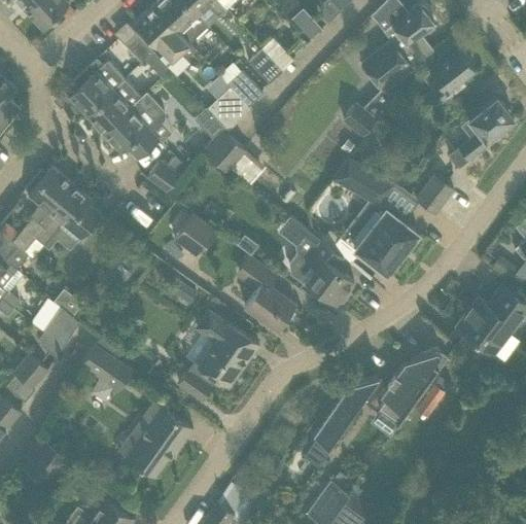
[(14,0),(25,10),(36,0),(14,0)]
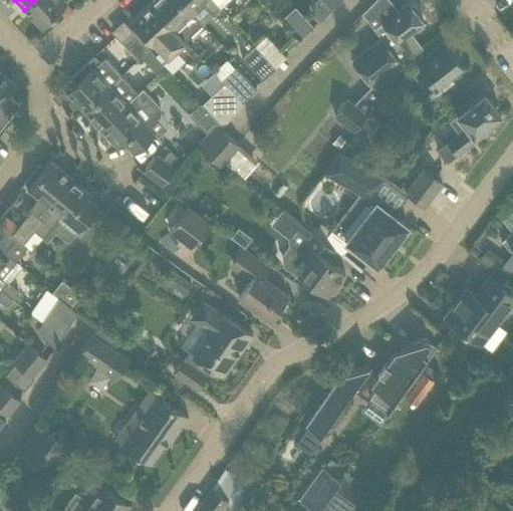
[(71,0),(35,0),(24,10),(41,29),(71,0)]
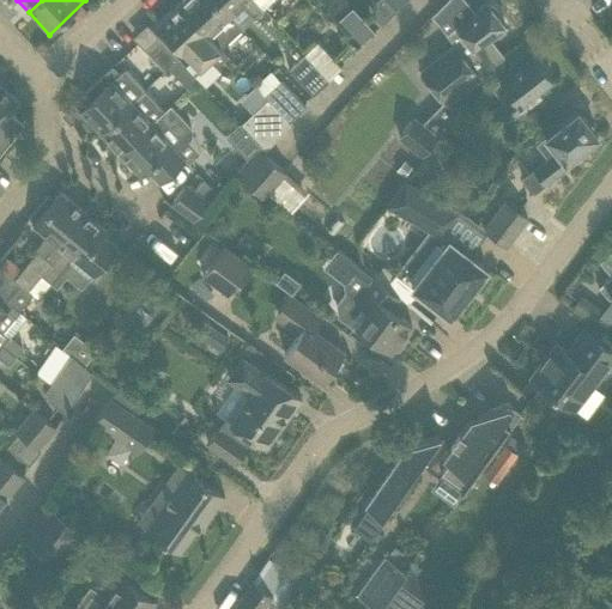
[(243,32),(230,19),(212,0),(187,0),(180,7),(220,52),(230,44),(243,32)]
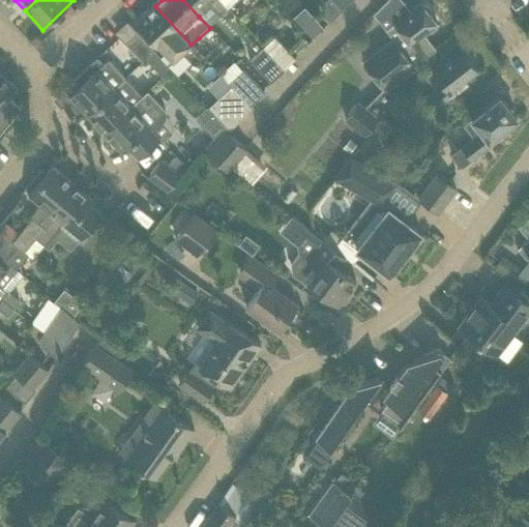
[(228,10),(217,0),(183,0),(199,17),(209,6),(221,18),(228,10)]
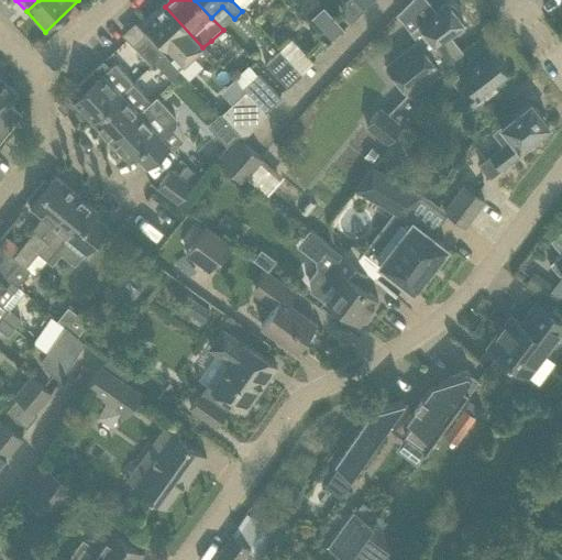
[(253,0),(231,0),(242,11),(253,0)]
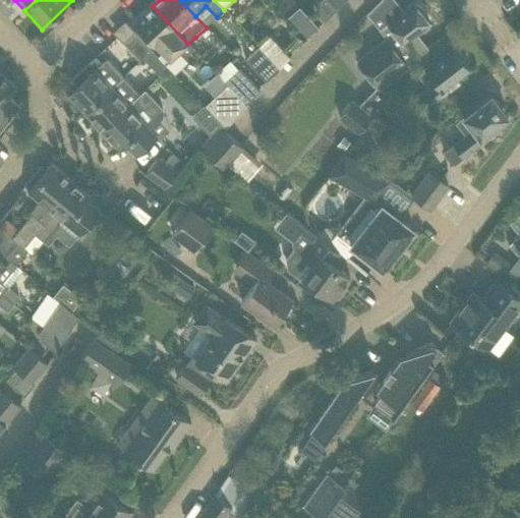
[(337,11),(337,10),(336,10),(326,0),(324,0),(321,3),(321,18),(325,23),(337,11)]
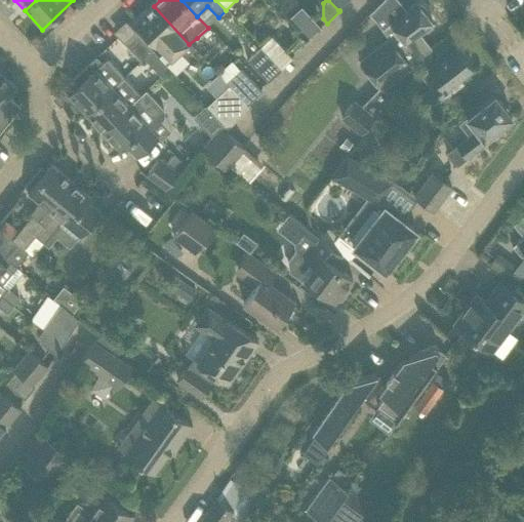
[(328,0),(338,10),(339,10),(350,0),(328,0)]
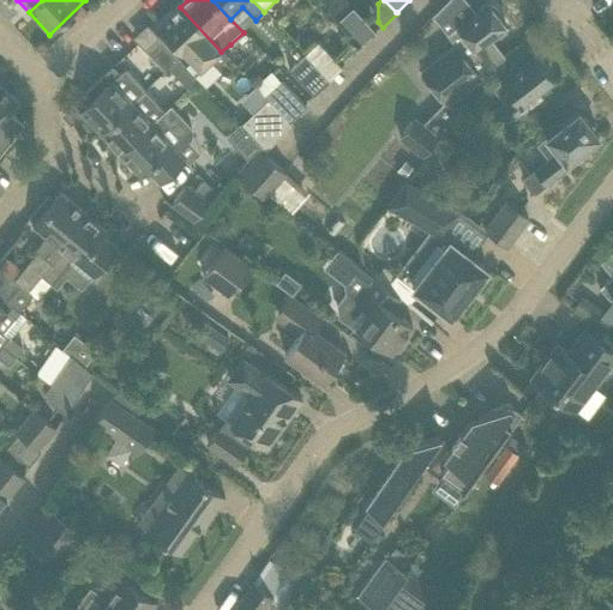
[(488,5),(456,30),(448,37),(456,48),(422,74),(445,104),(445,103),(449,108),(492,74),(488,71),(503,59),(492,44),(482,52),(481,49),(506,29),(488,5)]
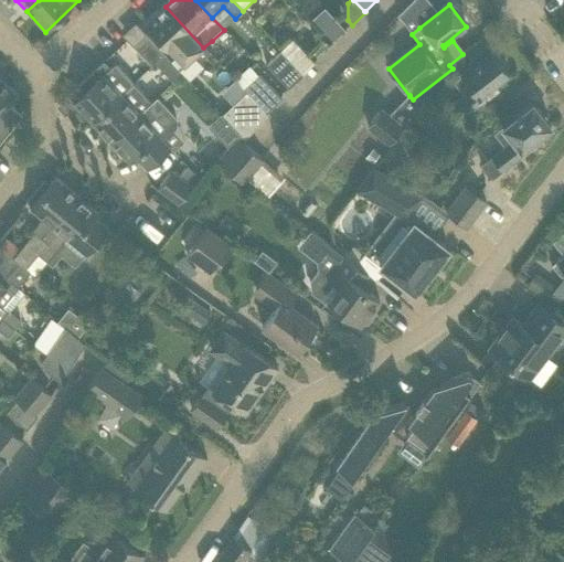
[(203,48),(166,7),(146,25),(181,63),(191,54),(200,64),(210,54),(203,48)]
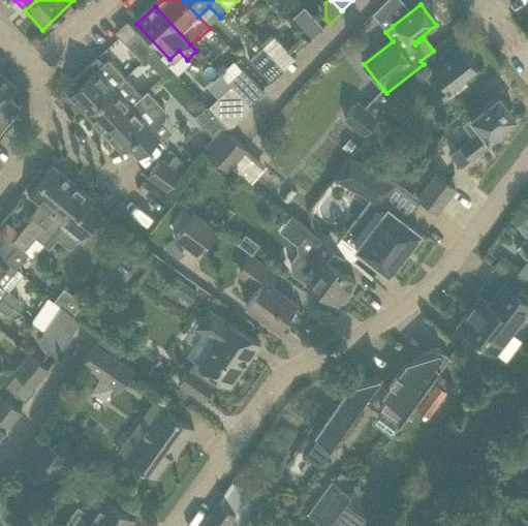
[(307,7),(293,18),(311,40),(323,30),(307,7)]
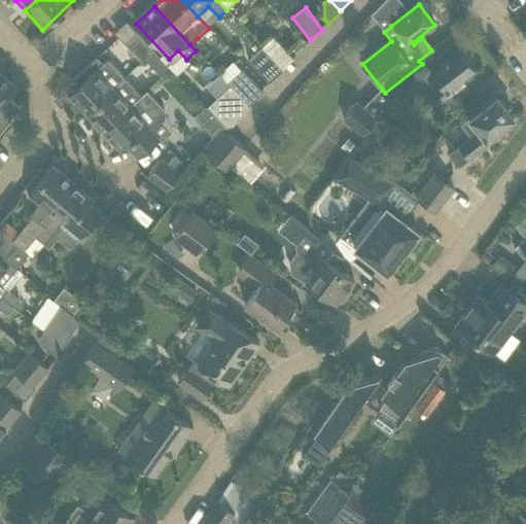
[(125,45),(138,61),(142,64),(145,61),(153,53),(150,48),(137,34),(125,45)]
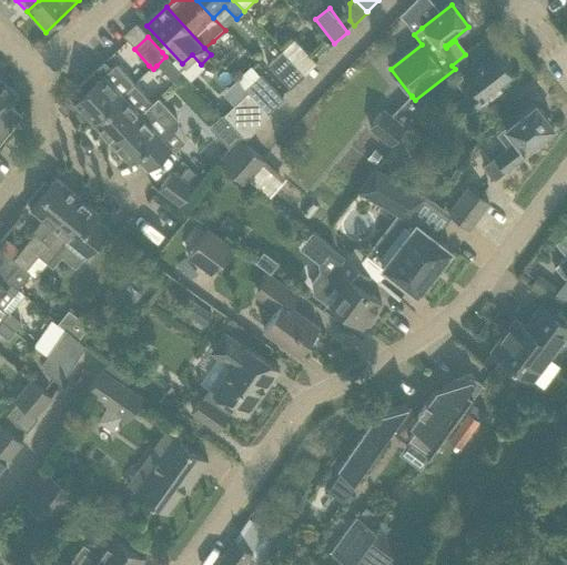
[(484,41),(466,54),(466,56),(473,64),(492,51),(484,41)]
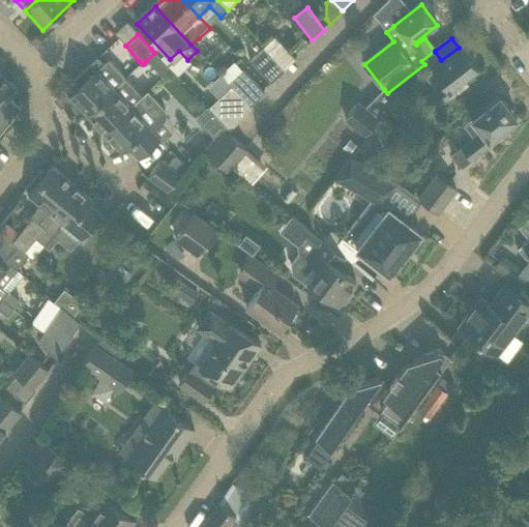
[(285,71),(264,49),(250,62),(271,85),(285,71)]
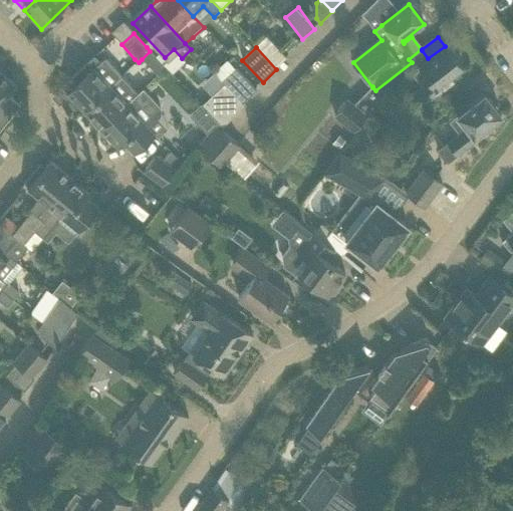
[(447,49),(432,61),(419,70),(421,71),(414,77),(423,87),(409,99),(418,111),(439,96),(455,83),(451,78),(463,69),(447,49)]
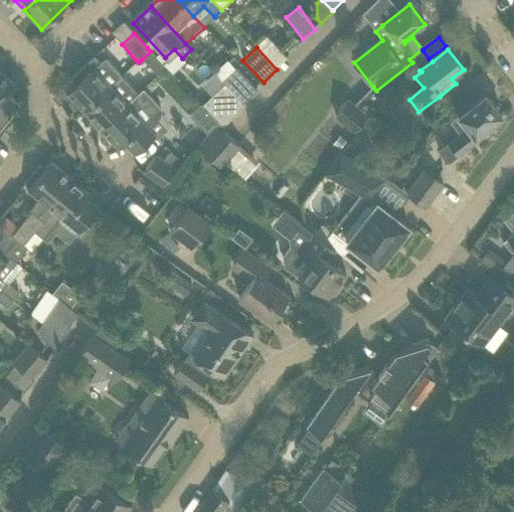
[(167,69),(150,51),(142,59),(158,77),(167,69)]
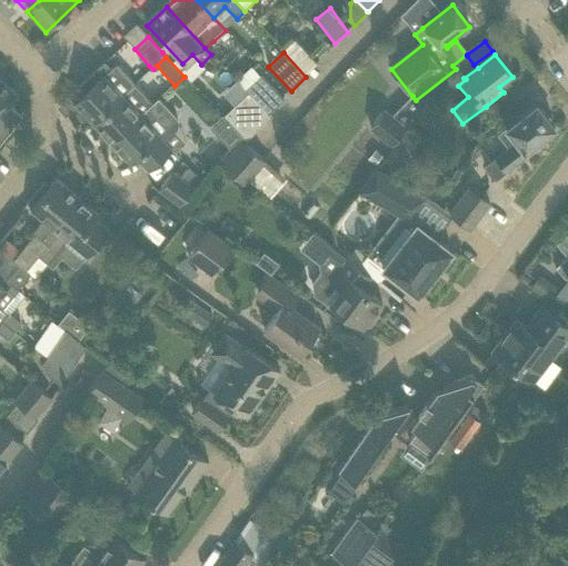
[(122,98),(133,88),(115,68),(109,72),(103,66),(76,91),(82,98),(75,106),(93,126),(122,98)]
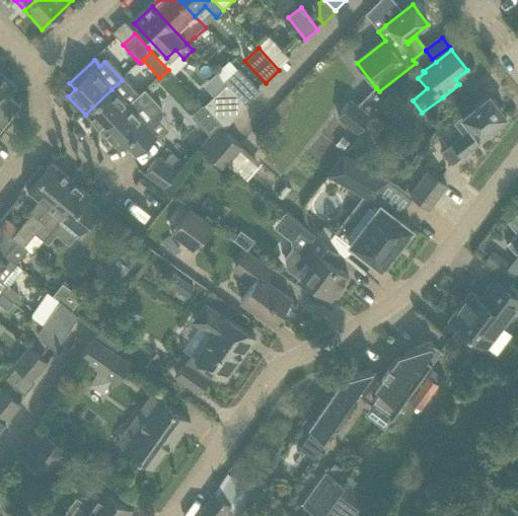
[(224,83),(227,87),(244,105),(260,91),(239,70),(224,83)]
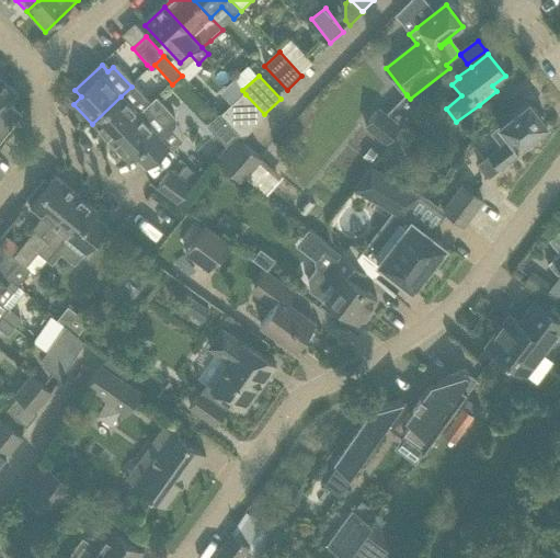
[(0,81),(0,144),(22,117),(10,107),(19,98),(0,81)]
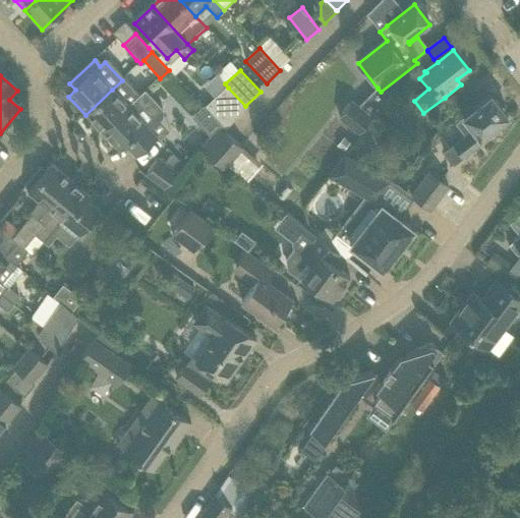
[(103,132),(140,97),(133,90),(123,79),(122,80),(112,90),(85,115),(103,132)]
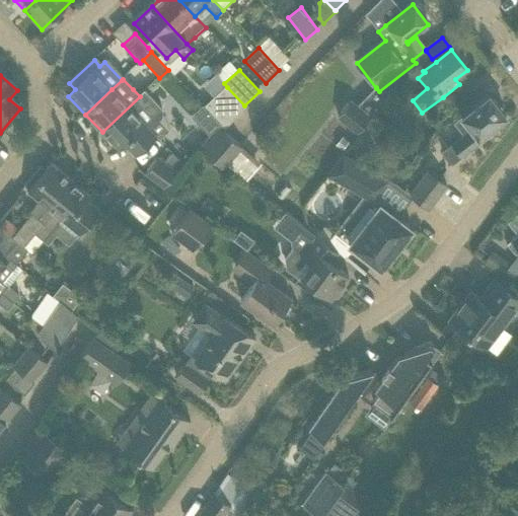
[(246,106),(244,105),(227,87),(204,107),(216,121),(225,130),(246,106)]
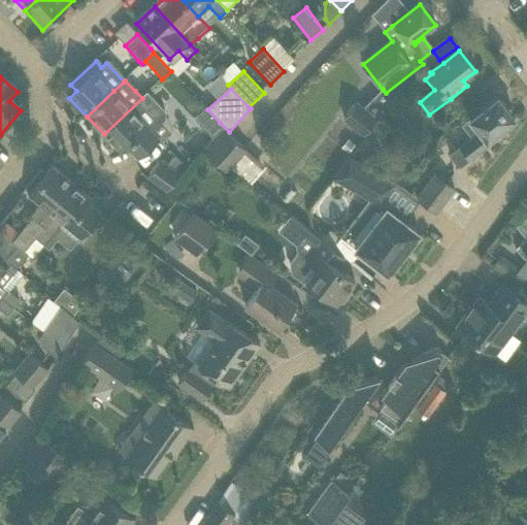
[(142,98),(104,134),(121,153),(128,146),(139,159),(154,144),(160,139),(153,132),(166,121),(166,113),(147,93),(142,98)]
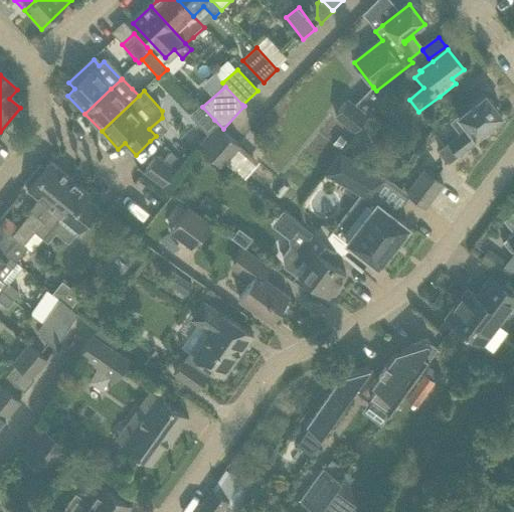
[(486,97),(470,110),(459,118),(467,130),(439,153),(449,165),(491,132),(488,129),(502,117),(486,97)]
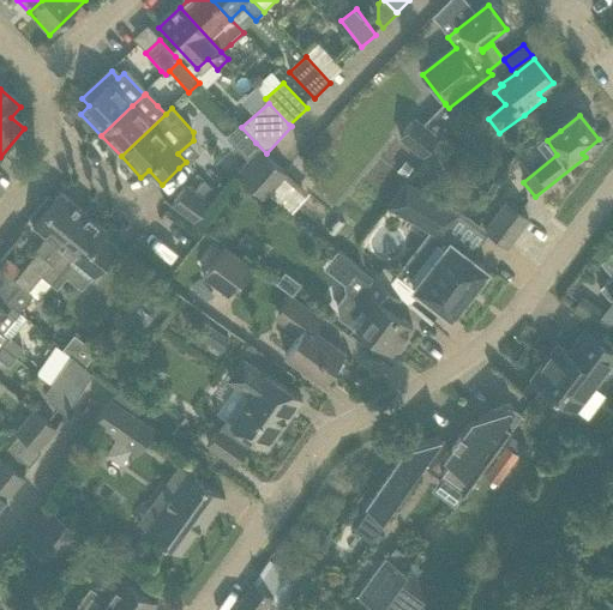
[(401,140),(422,158),(438,139),(415,121),(401,140)]
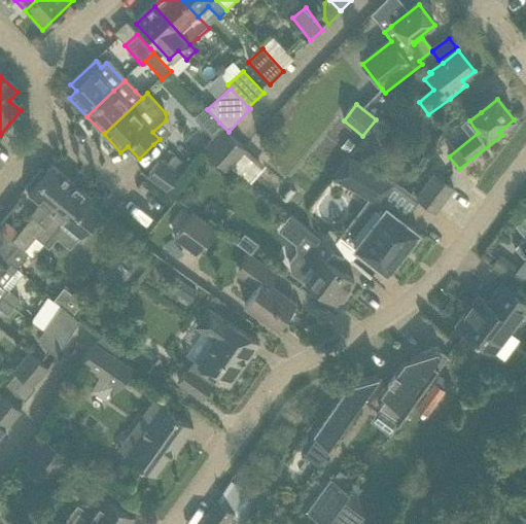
[(370,160),(393,129),(380,118),(357,150),(370,160)]
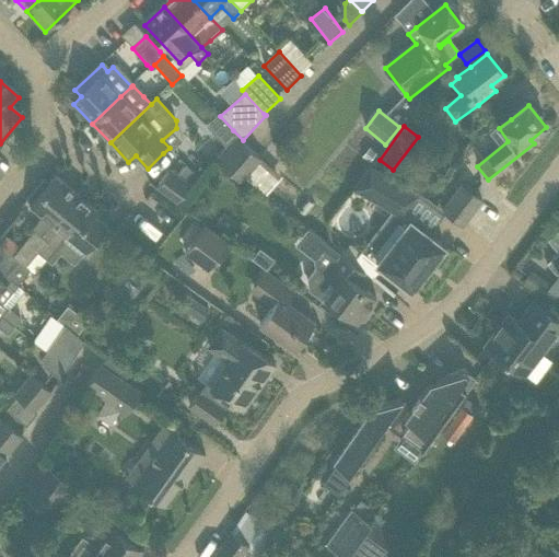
[(282,177),(261,160),(242,143),(223,165),(243,182),(246,178),(266,196),(282,177)]
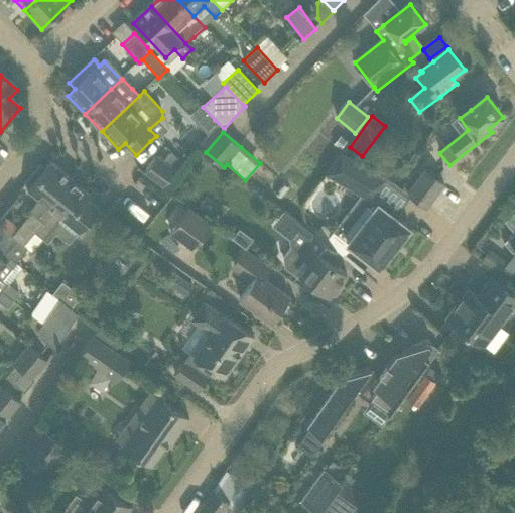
[(156,158),(144,174),(164,188),(176,172),(181,164),(172,154),(165,164),(156,158)]
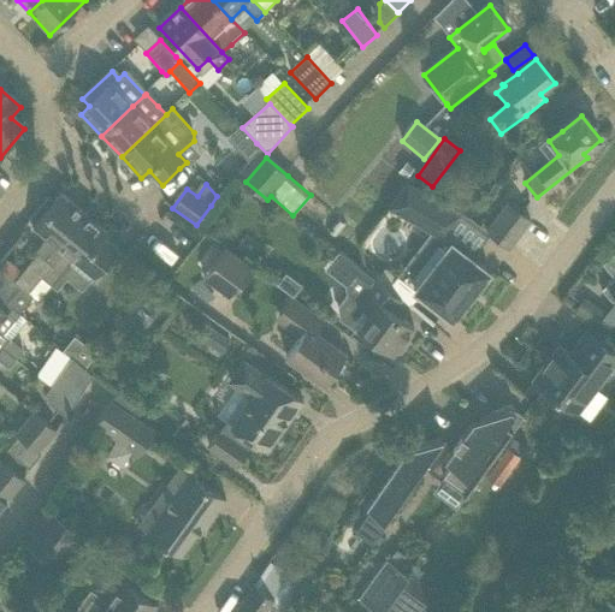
[(445,243),(461,215),(408,185),(389,211),(445,243)]
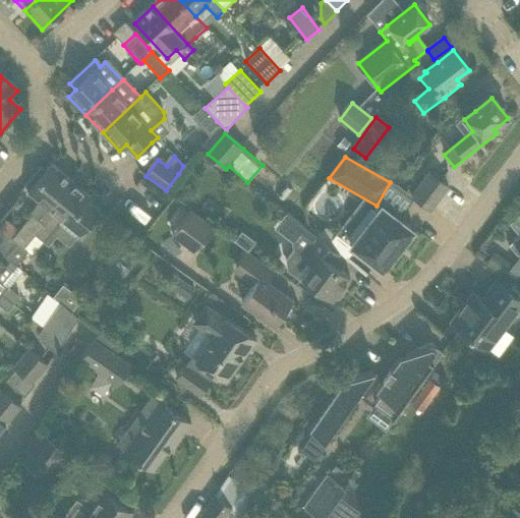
[(38,221),(71,181),(52,165),(29,193),(40,203),(31,215),(33,217),(12,240),(0,229),(0,253),(11,263),(16,268),(29,253),(24,250),(36,237),(44,226),(38,221)]
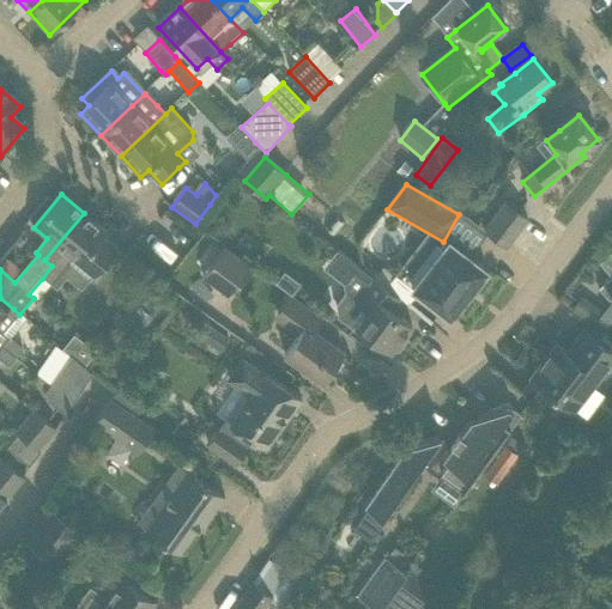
[(528,221),(509,207),(506,205),(485,231),(508,248),(528,221)]
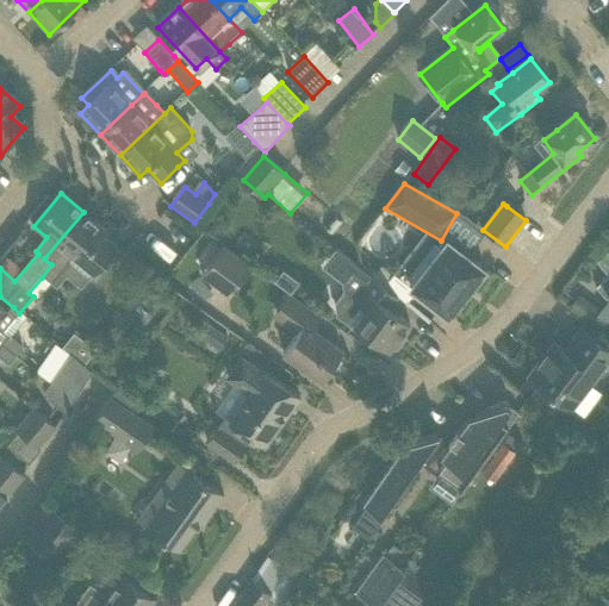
[(51,264),(42,277),(50,285),(72,258),(78,263),(66,277),(81,291),(93,276),(117,248),(101,236),(106,231),(84,212),(44,258),(51,264)]
